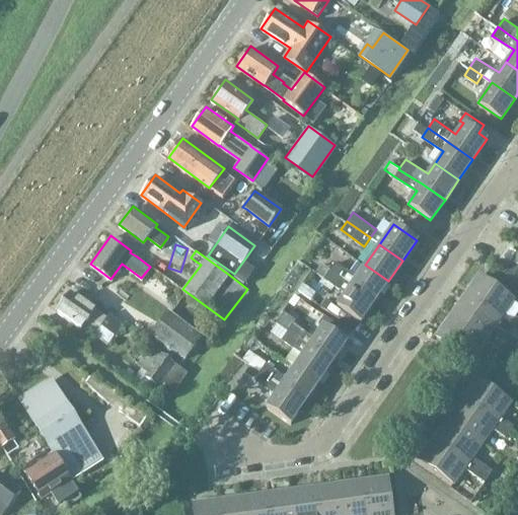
[(517,254),(505,273),(511,278),(517,268),(517,254)]
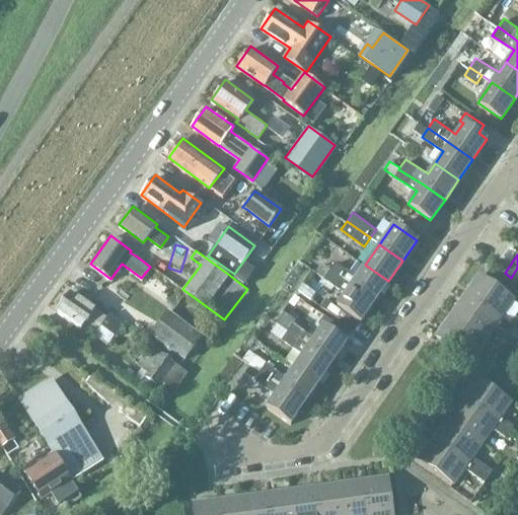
[(374,300),(388,281),(365,265),(357,276),(336,260),(329,268),(329,269),(351,284),(374,300)]
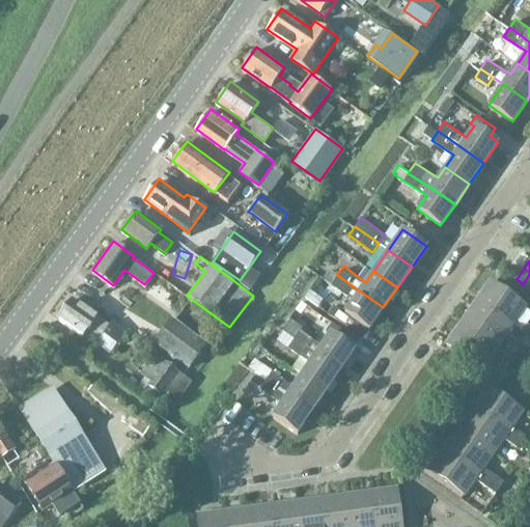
[(337,275),(337,274),(329,269),(323,279),(331,284),(354,299),(345,311),(333,303),(328,312),(354,329),(359,322),(368,329),(383,307),(359,290),(337,275)]
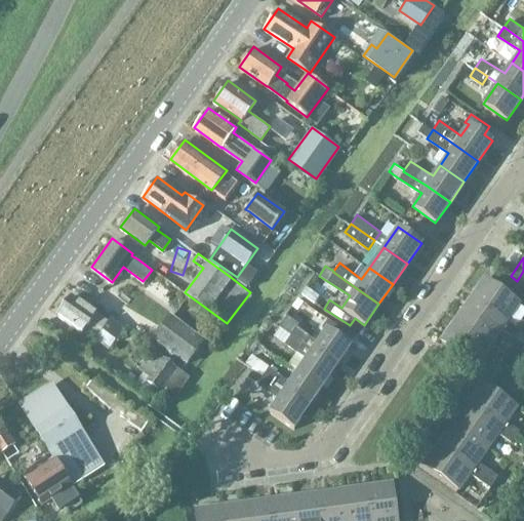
[(151,308),(163,283),(148,275),(135,299),(151,308)]
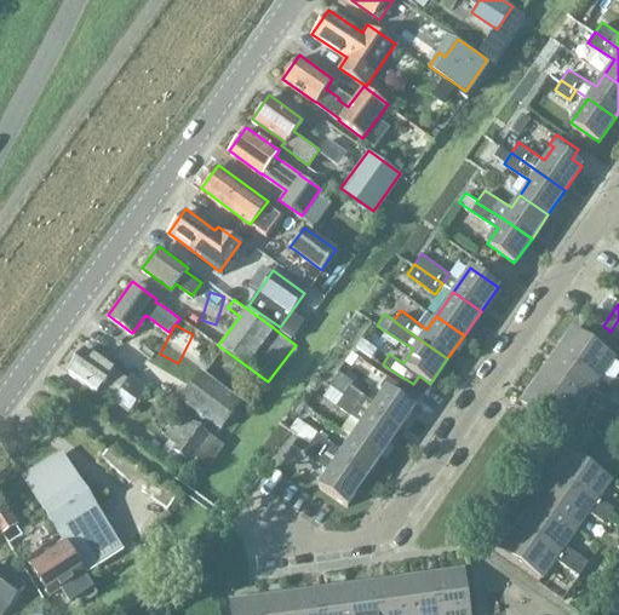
[(556,351),(612,390),(617,384),(600,372),(612,355),(573,327),(556,351)]
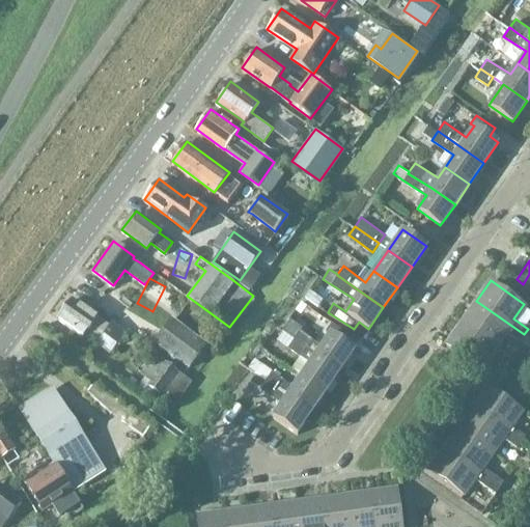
[(112,319),(109,324),(73,297),(58,317),(84,336),(85,334),(95,341),(103,331),(119,342),(128,330),(112,319)]
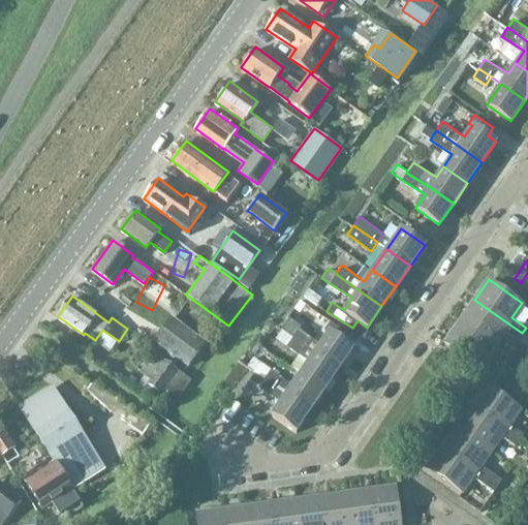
[(518,339),(522,333),(474,300),(460,320),(494,344),(503,330),(518,339)]
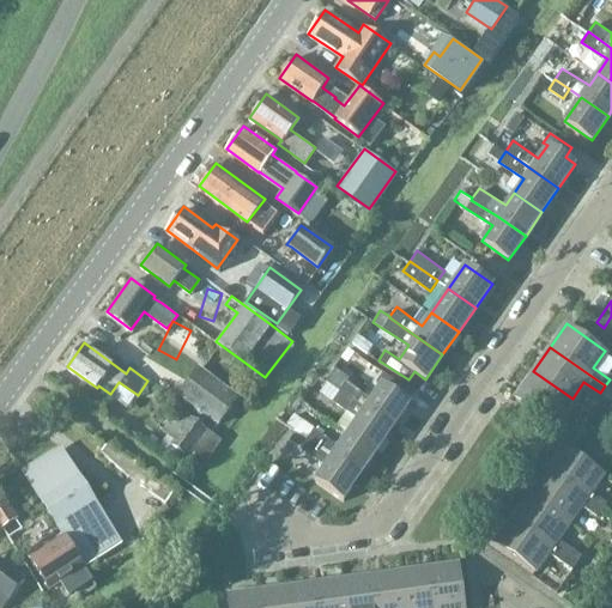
[(218,420),(237,393),(199,365),(180,391),(218,420)]
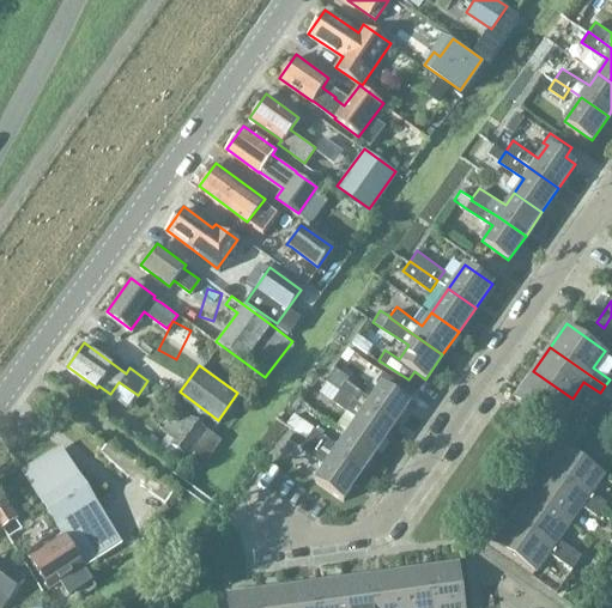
[(335,366),(326,380),(393,427),(410,402),(399,395),(405,385),(383,371),(376,381),(381,384),(373,397),(346,380),(350,376),(335,366)]
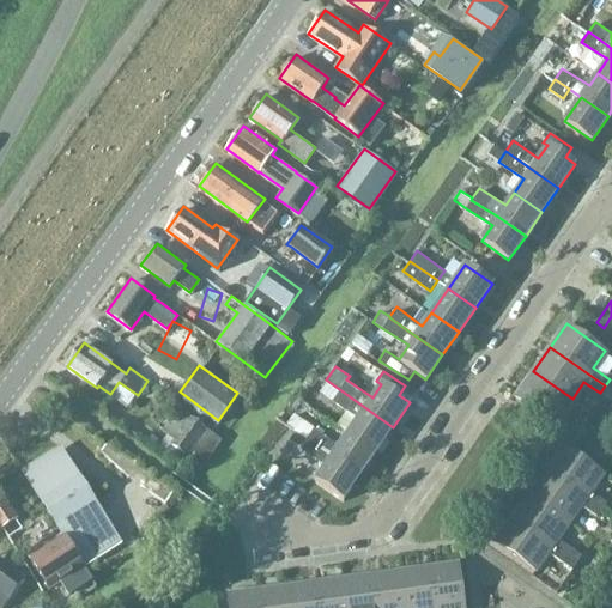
[(561,415),(573,399),(533,371),(516,395),(571,433),(576,426),(561,415)]
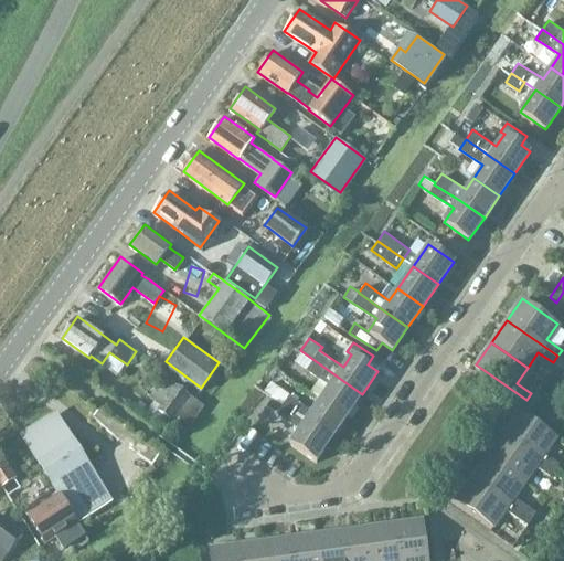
[(321,399),(347,416),(362,394),(337,377),(314,360),(307,369),(330,385),(321,399)]
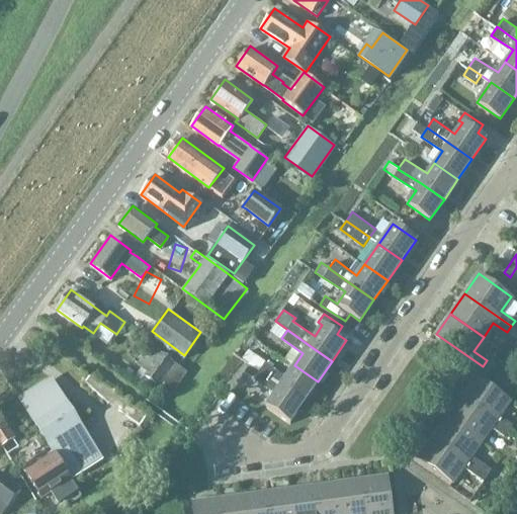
[(187,370),(185,368),(152,342),(137,361),(148,370),(139,382),(155,396),(162,387),(169,393),(187,370)]
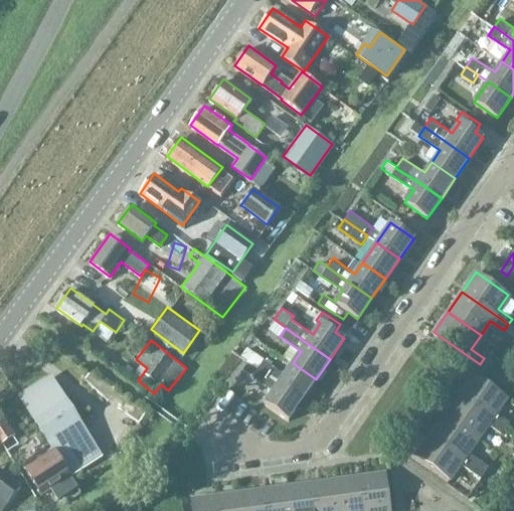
[(264,359),(258,368),(279,382),(302,398),(316,379),(293,363),(285,374),(264,359)]
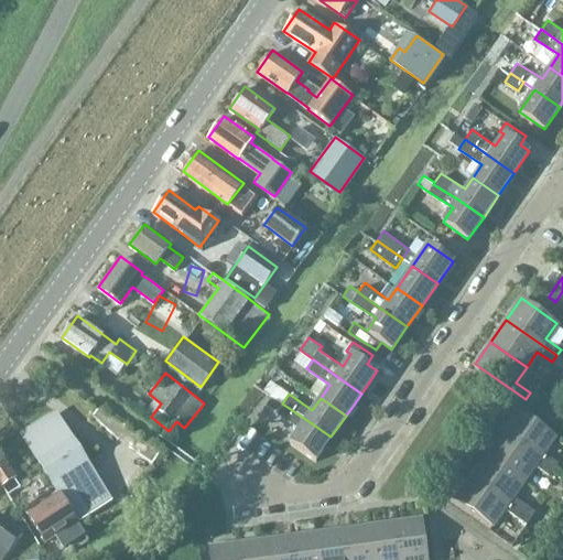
[(315,459),(331,437),(305,419),(282,404),(275,412),(300,428),(290,441),(315,459)]
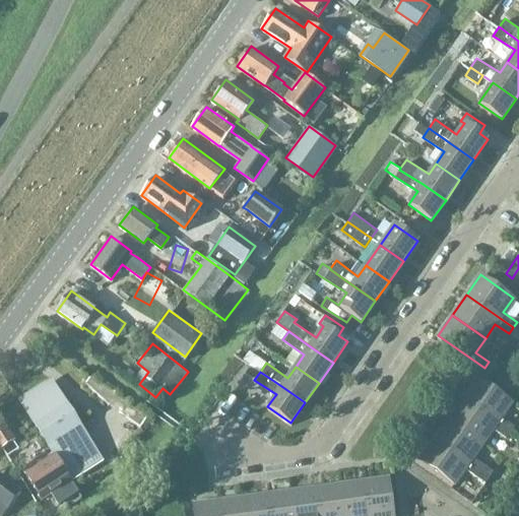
[(463,398),(510,432),(514,426),(500,416),(510,401),(477,378),(463,398)]
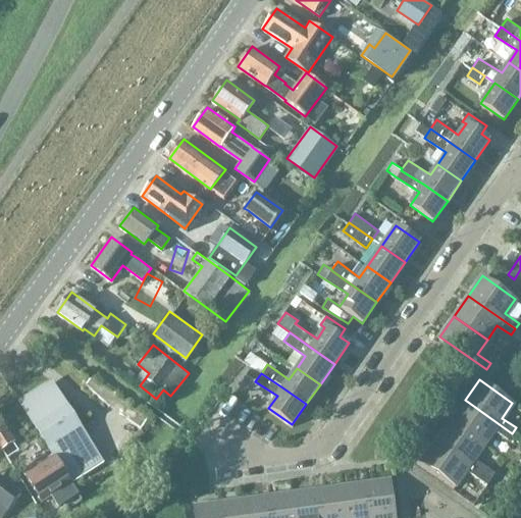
[(53,454),(70,481),(102,461),(53,383),(22,403),(53,454)]
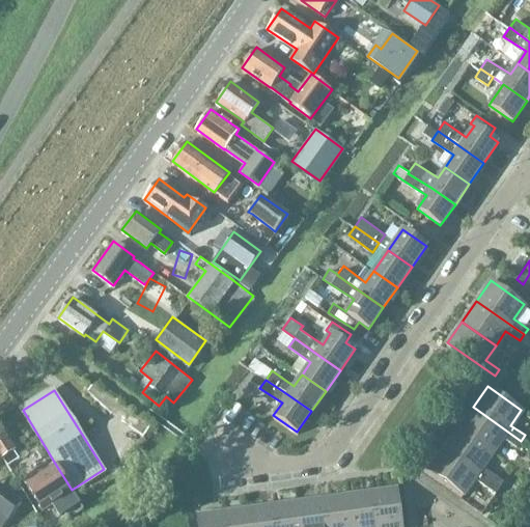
[(517,446),(521,441),(473,407),(458,427),(493,451),(502,437),(517,446)]
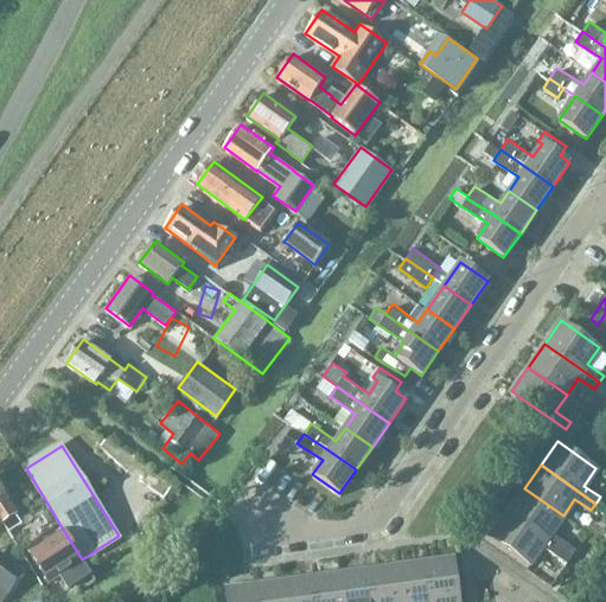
[(552,532),(563,516),(524,488),(508,512),(571,556),(575,549),(552,532)]
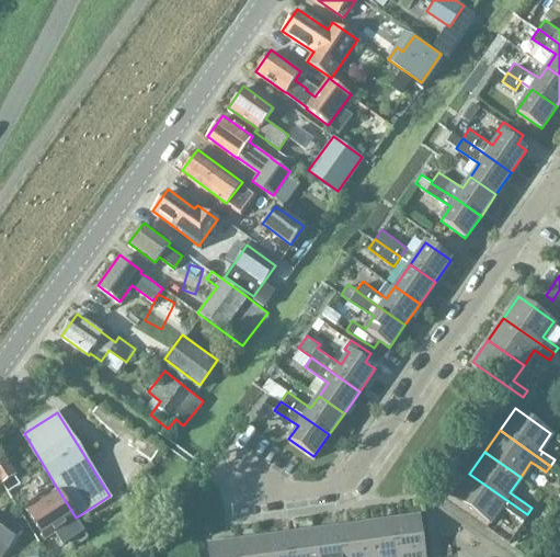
[(523,520),(527,514),(469,474),(454,496),(490,521),(501,504),(523,520)]
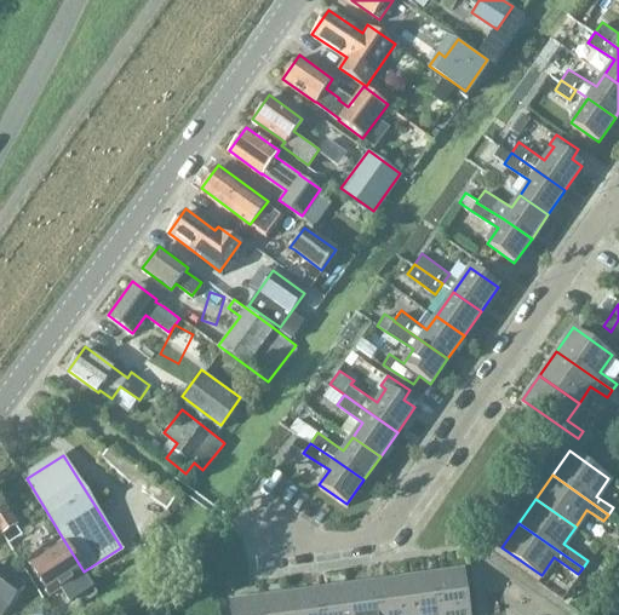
[(49,593),(84,572),(63,539),(29,561),(49,593)]
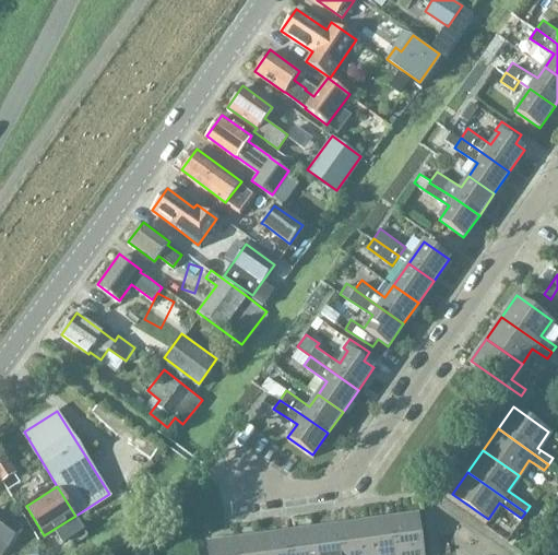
[(0,540),(8,546),(22,527),(0,509),(0,540)]
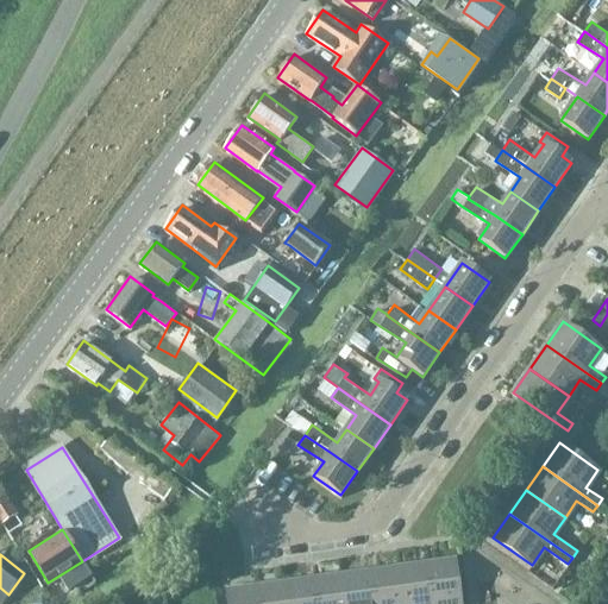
[(426,562),(431,603),(461,603),(455,559),(426,562)]
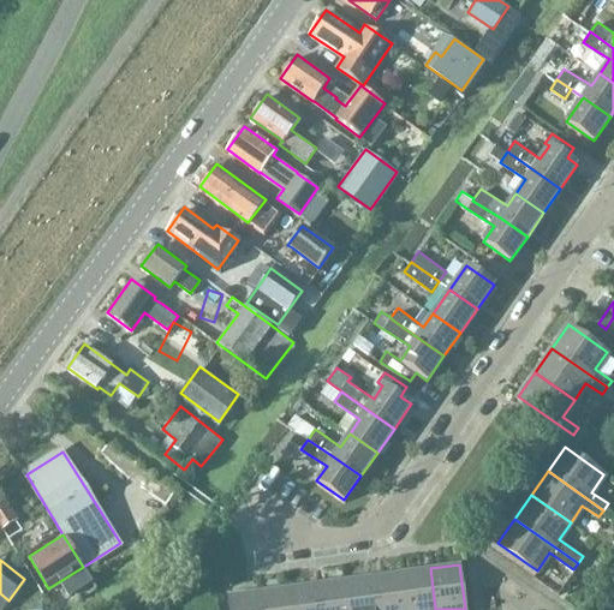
[(435,609),(430,568),(401,573),(406,609),(435,609)]
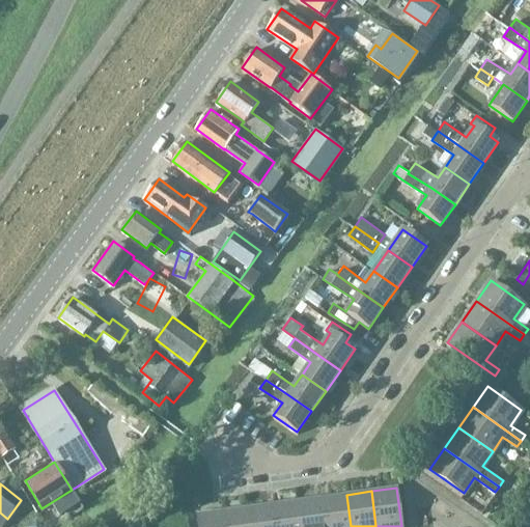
[(351,526),(346,495),(322,498),(326,526),(351,526)]
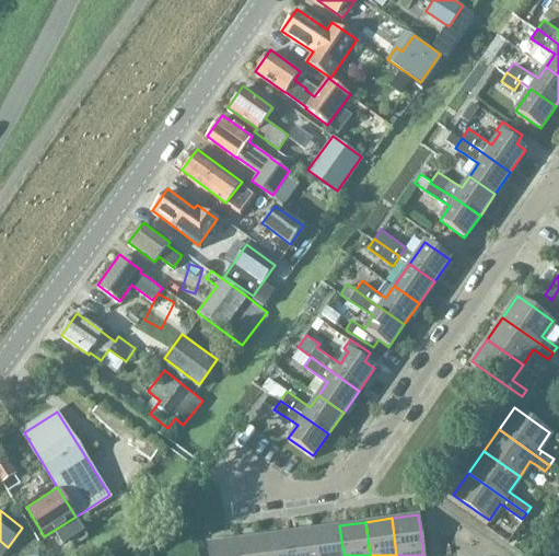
[(344,555),(339,525),(314,529),(316,555),(344,555)]
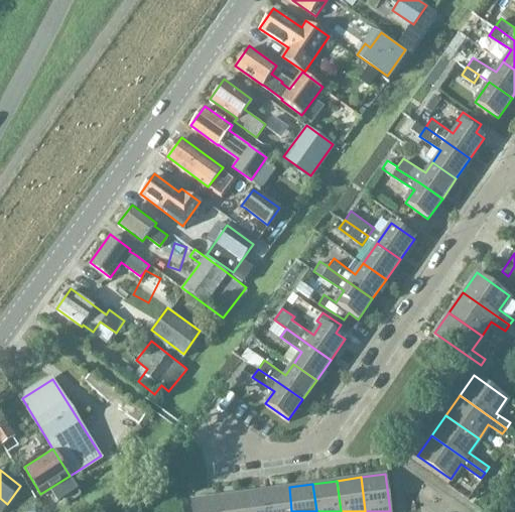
[(291,511),(289,487),(265,490),(267,511),(291,511)]
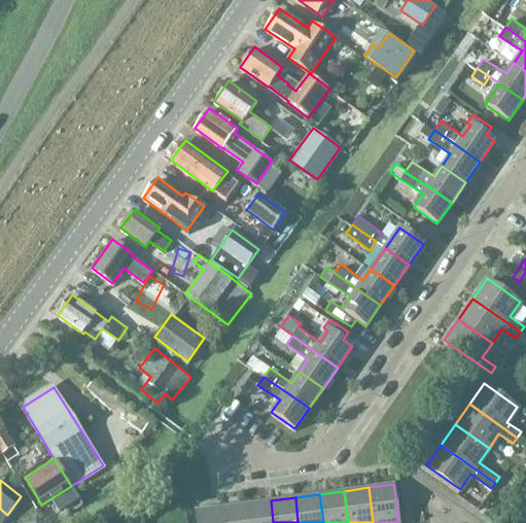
[(273,522),(271,500),(246,504),(248,522),(273,522)]
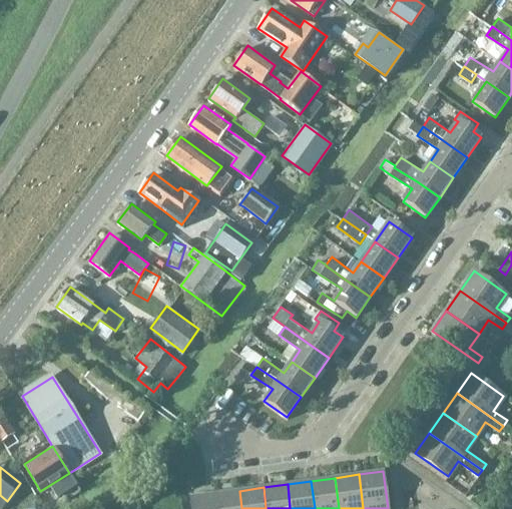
[(215,494),(217,508),(241,508),(239,491),(215,494)]
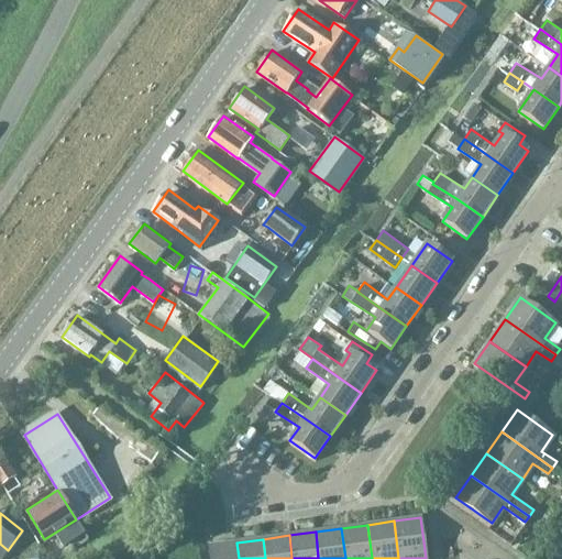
[(239,558),(237,543),(210,546),(211,558),(239,558)]
